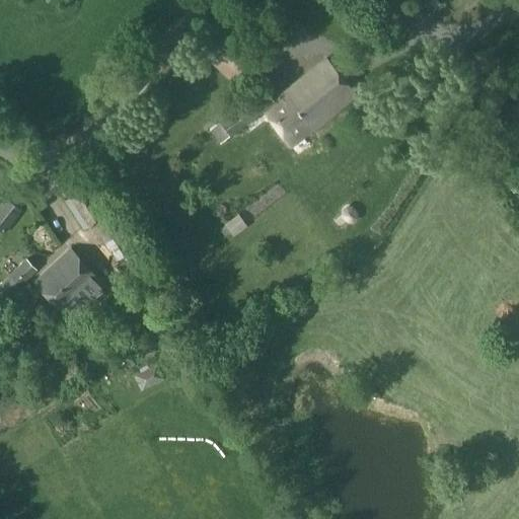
[(195,51),(230,84),(262,51),(226,17),(195,51)]
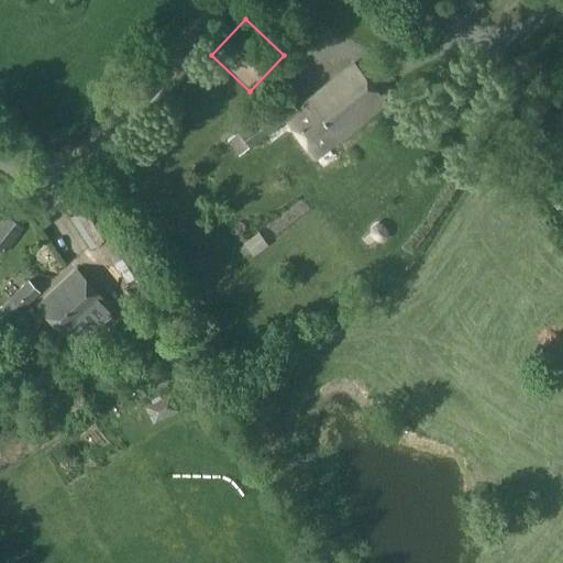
[(225,142),(238,158),(285,123),(315,162),(385,107),(353,65),(295,110),(284,94),(225,142)]
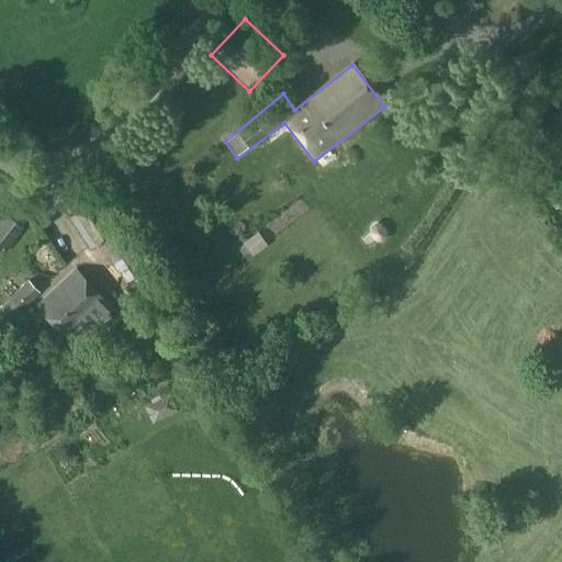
[(68,220),(89,251),(94,247),(109,269),(113,266),(127,289),(124,292),(134,307),(153,295),(130,254),(132,251),(98,200),(68,220)]
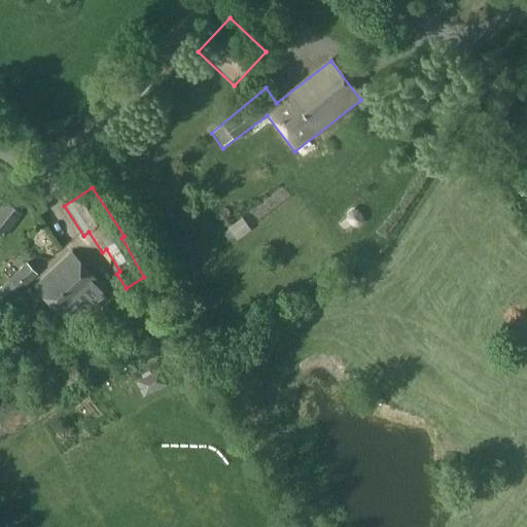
[(0,234),(3,237),(20,216),(3,203),(0,206),(0,234)]
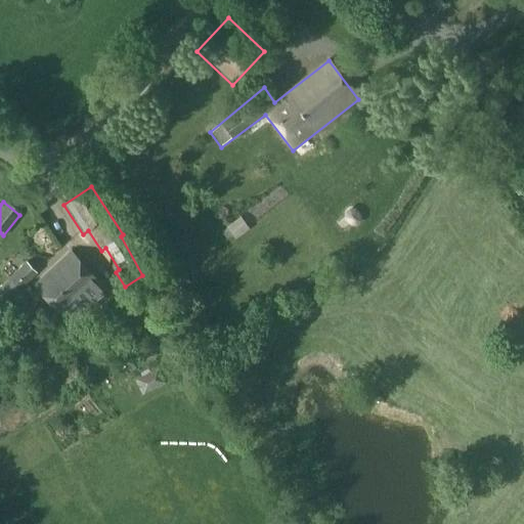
[(349,208),(345,211),(344,214),(343,218),(349,225),(355,226),(360,221),(361,215),(355,208),(349,208)]
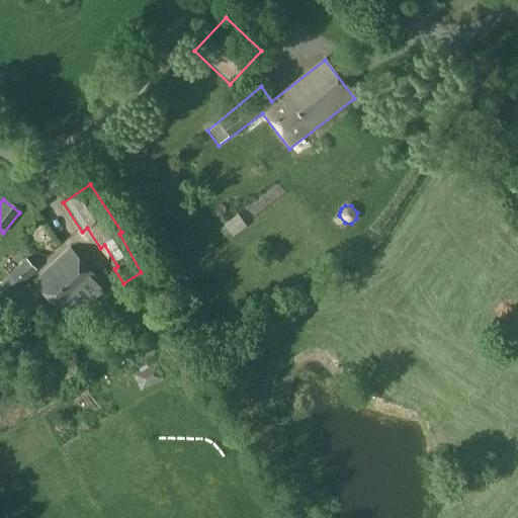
[(97,279),(71,251),(35,283),(60,311),(66,306),(74,312),(97,290),(92,284),(97,279)]
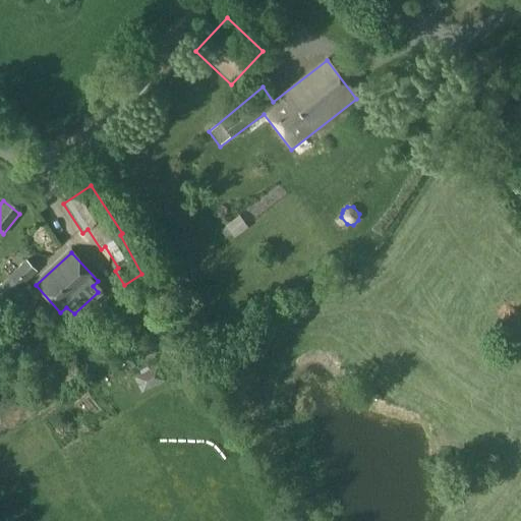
[(0,285),(0,292),(6,299),(36,271),(24,261),(7,279),(0,285)]
